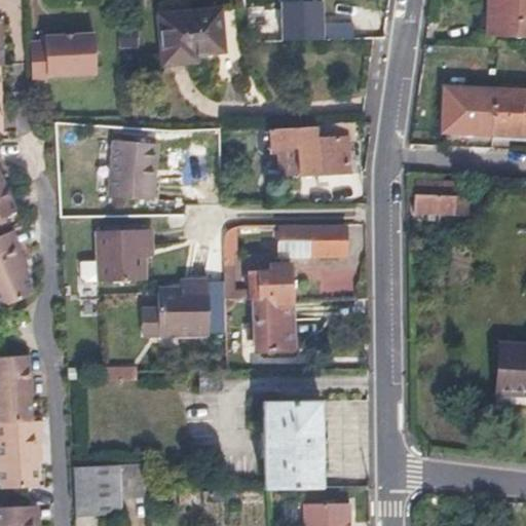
[(525,37),(525,0),(495,0),(495,36),(525,37)]
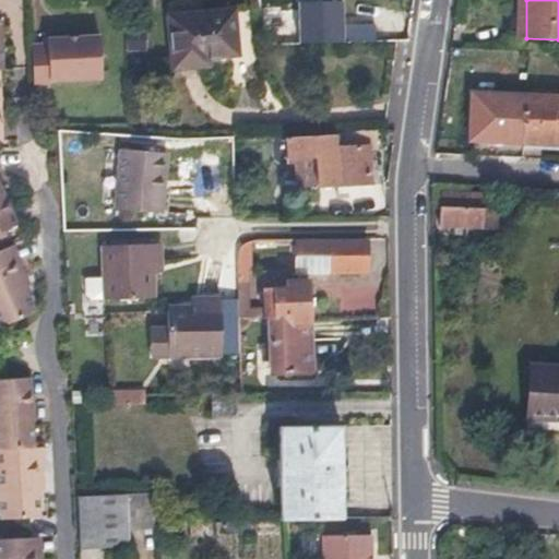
[(269,31),(287,33),(290,6),(272,3),(269,31)]
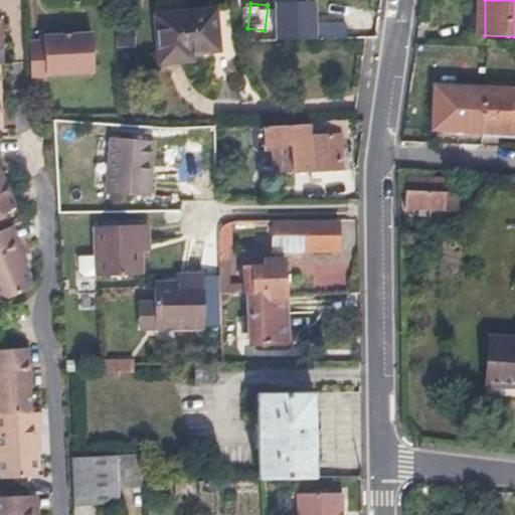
[(192,59),(191,56),(191,53),(218,50),(215,10),(155,14),(159,62),(192,59)]
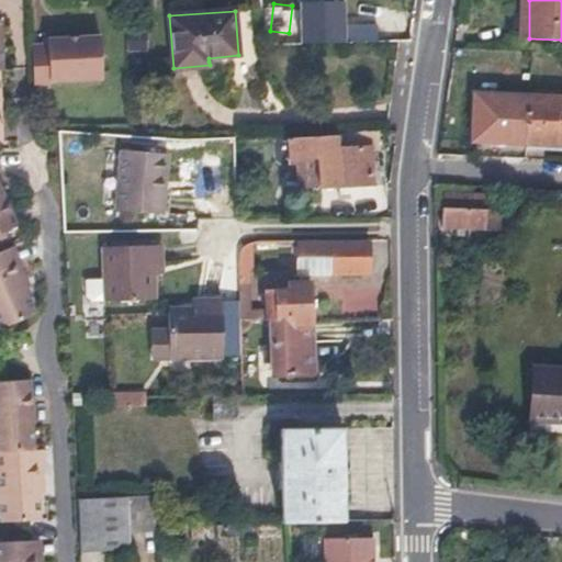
[(49,49),(33,49),(34,91),(51,91),(51,86),(102,83),(101,42),(49,44),(49,49)]
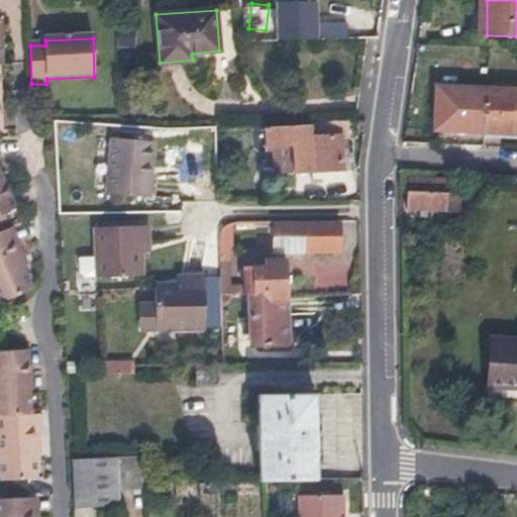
[(486,132),(488,91),(438,88),(436,124),(462,126),(462,131),(486,132)]
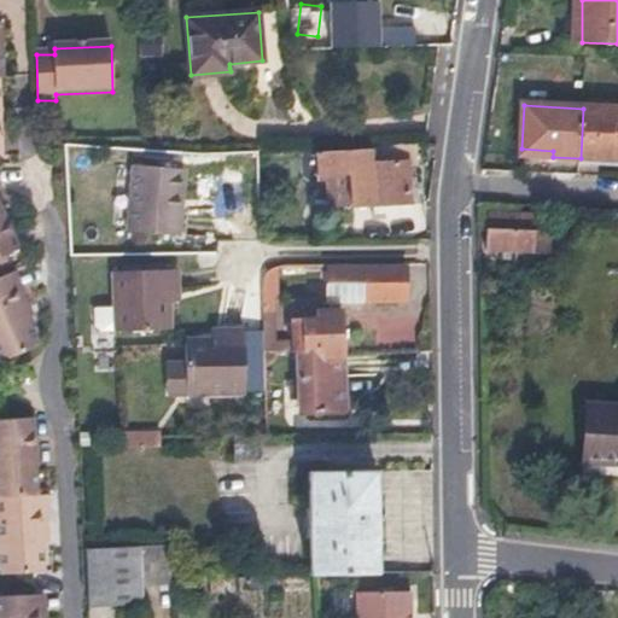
[(617,111),(583,109),(581,158),(606,159),(606,157),(606,155),(617,155),(617,111)]
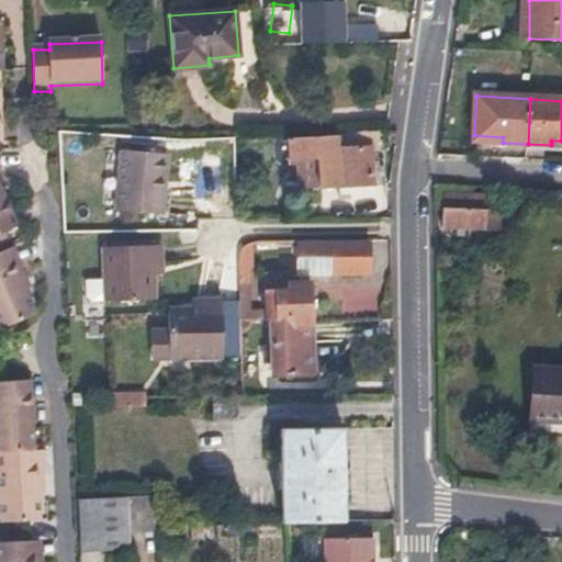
[(322,160),(323,175),(324,190),(373,187),(372,176),(378,176),(378,165),(371,165),(370,132),(341,133),(341,138),(292,141),(293,160),(322,160)]
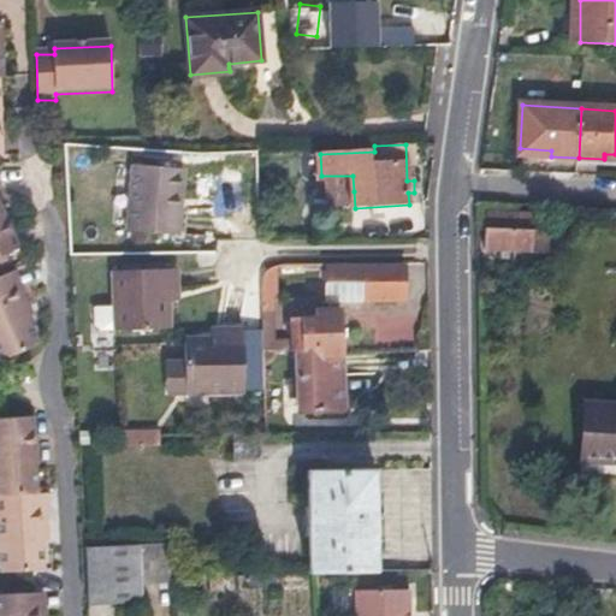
[(520,154),(519,163),(615,167),(615,160),(604,159),(579,158),(551,157),(520,154)]
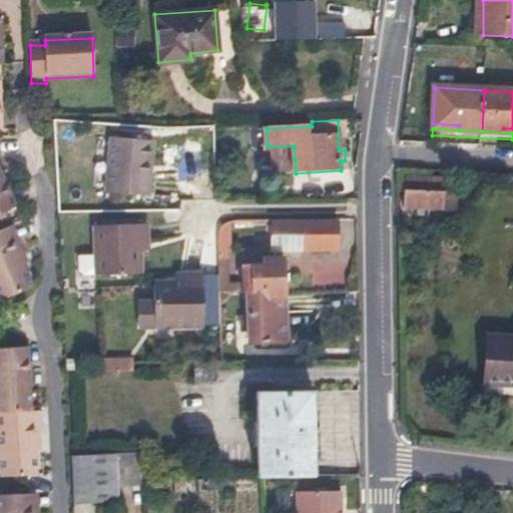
[(108,198),(129,200),(150,201),(151,179),(154,142),(112,139),(108,198)]
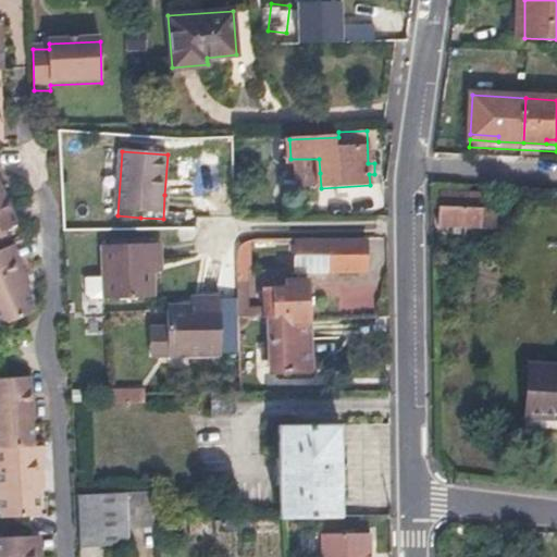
[(0,230),(16,222),(0,186),(0,230)]
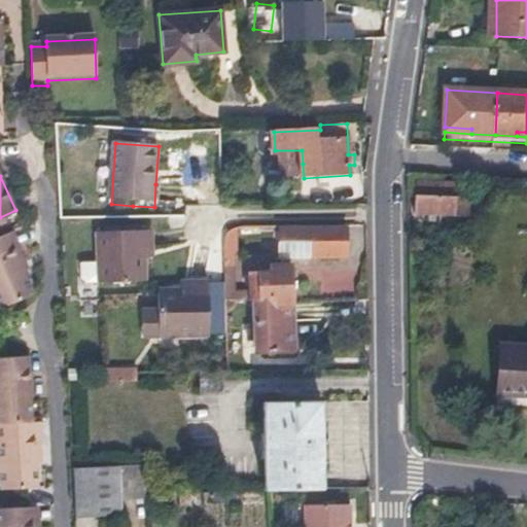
[(418,183),(418,197),(454,199),(454,185),(418,183)]
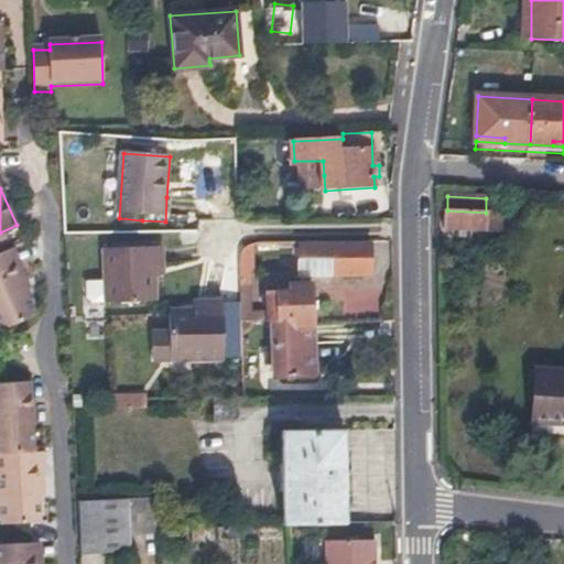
[(444,210),(444,219),(444,228),(485,230),(486,213),(447,210),(444,210)]
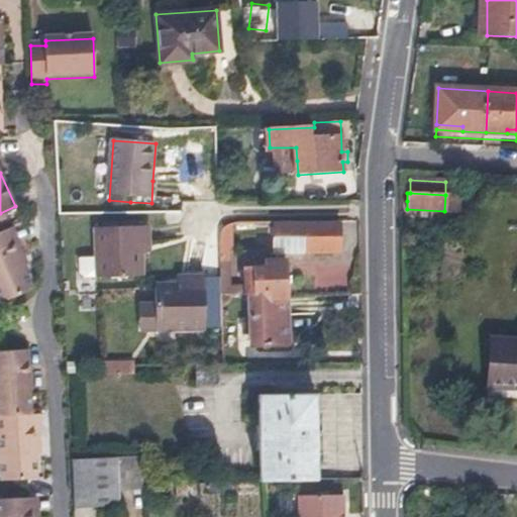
[(459,196),(445,195),(444,211),(454,212),(454,216),(458,216),(459,196)]
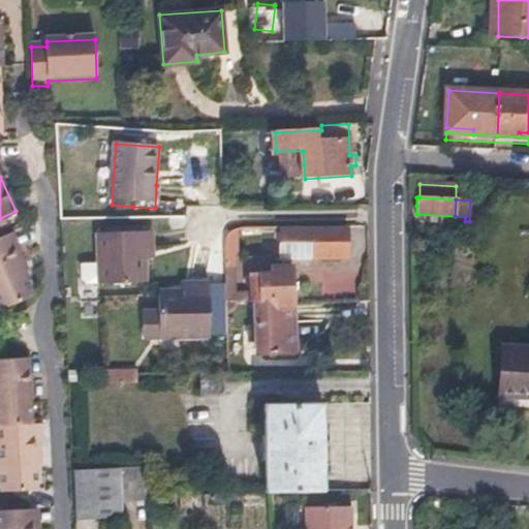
[(279,243),(294,243),(310,243),(310,256),(347,256),(347,227),(278,227),(279,243)]
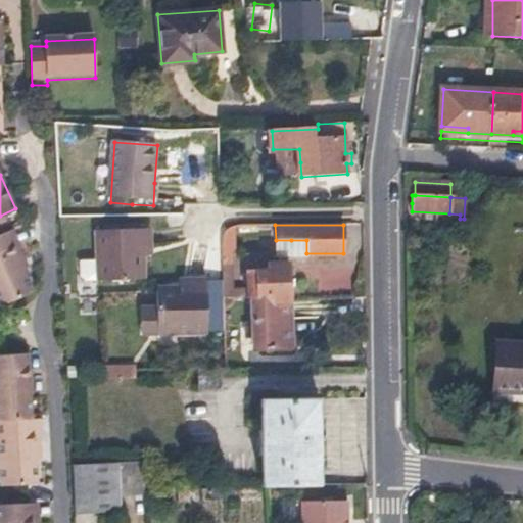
[(24,247),(15,228),(12,230),(20,248),(24,247)]
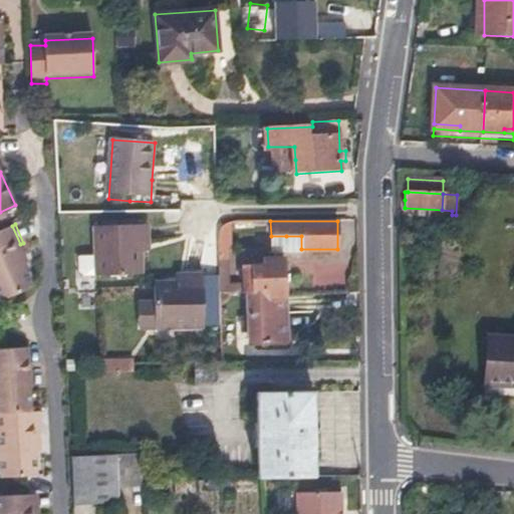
[(0,298),(31,285),(23,263),(26,261),(20,244),(12,226),(0,230),(0,298)]
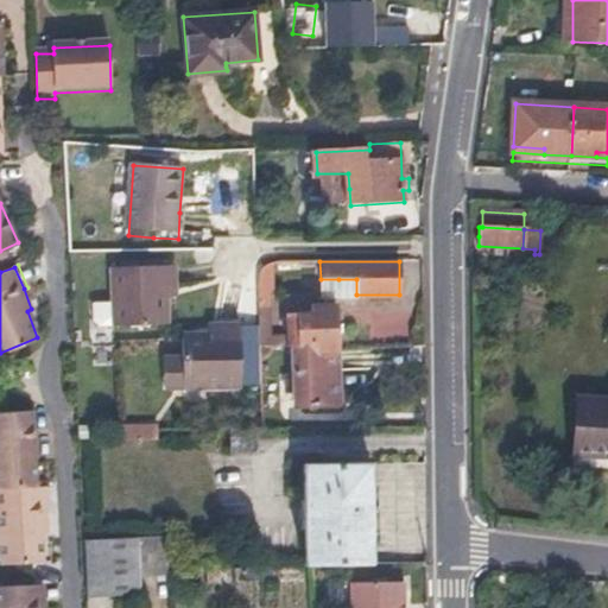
[(178,295),(177,284),(177,272),(115,274),(116,309),(99,310),(99,328),(106,333),(171,330),(170,305),(169,296),(178,295)]
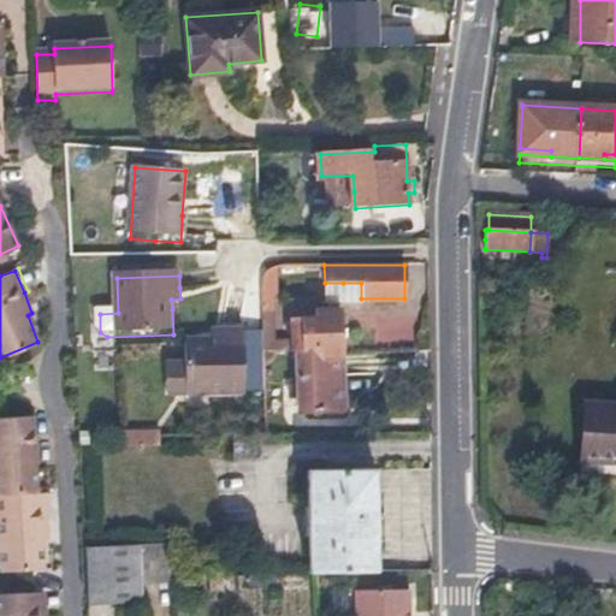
[(171,300),(172,309),(181,309),(181,298),(171,300)]
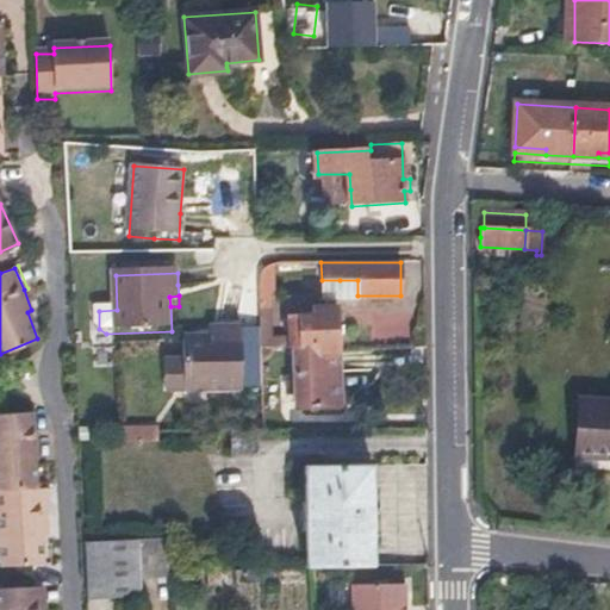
[(312,307),(312,311),(313,316),(290,317),(290,346),(293,346),(315,346),(316,353),(338,353),(336,307),(312,307)]
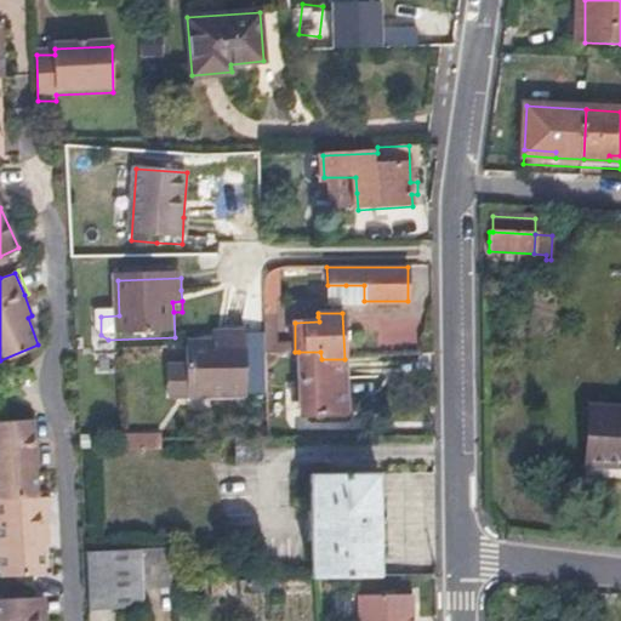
[(226,334),(226,339),(226,343),(216,343),(191,343),(192,398),(250,397),(249,332),(226,334)]
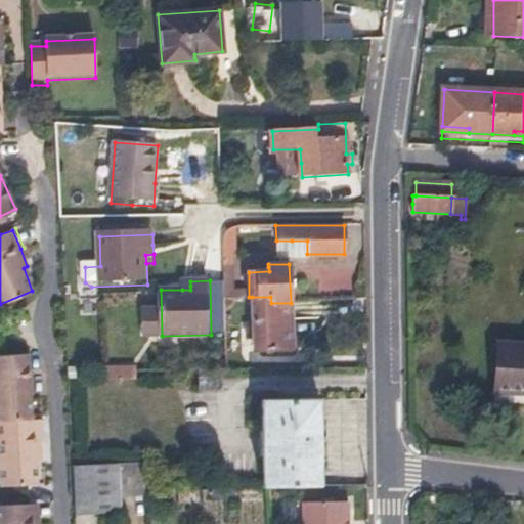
[(292,348),(291,303),(271,303),(270,297),(252,297),(253,349),(292,348)]
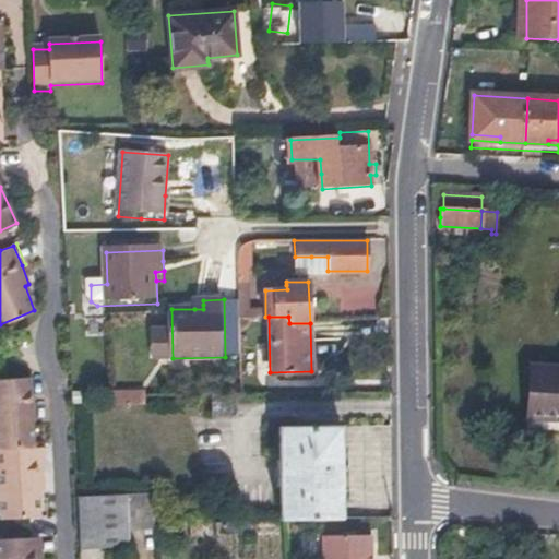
[(241,342),(247,342),(252,342),(252,324),(240,324),(241,342)]
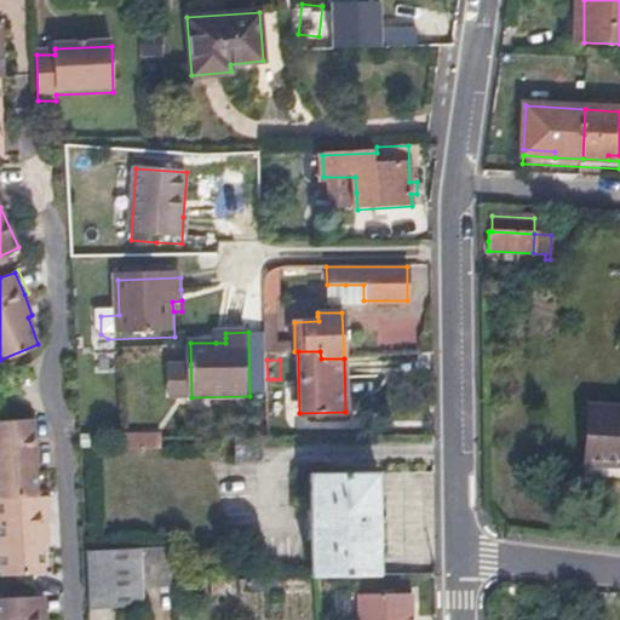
[(619,411),(587,408),(586,437),(585,466),(619,468),(619,411)]
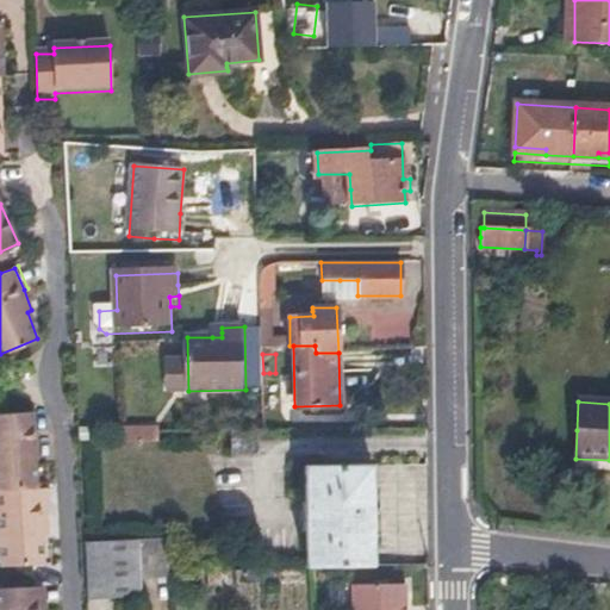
[(0,491),(35,491),(32,433),(31,414),(0,412),(0,491)]
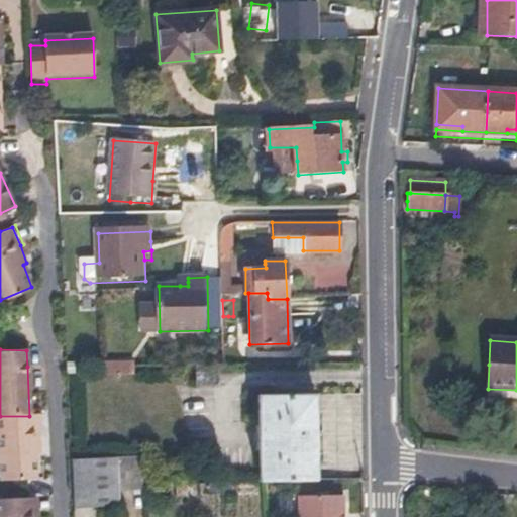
[(132,358),(102,359),(103,375),(133,373),(132,358)]
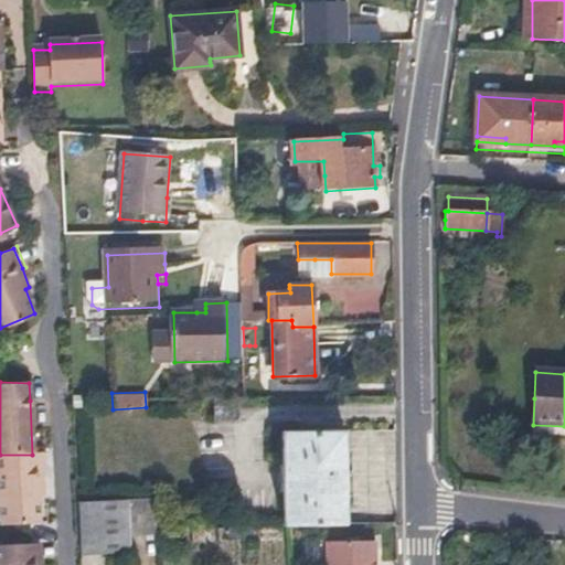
[(219,400),(220,411),(220,420),(243,420),(243,400),(219,400)]
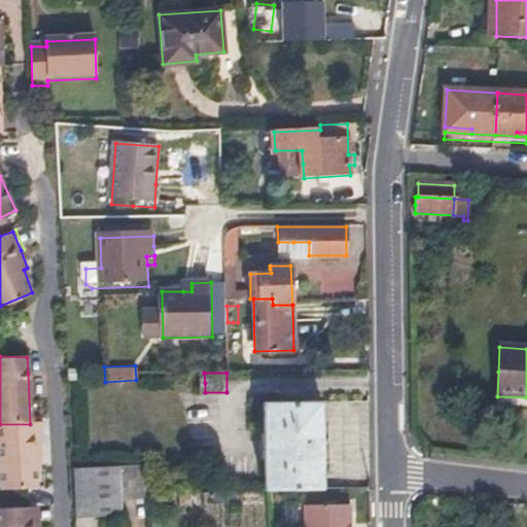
[(321,488),(320,446),(319,403),(262,403),(264,489),(321,488)]
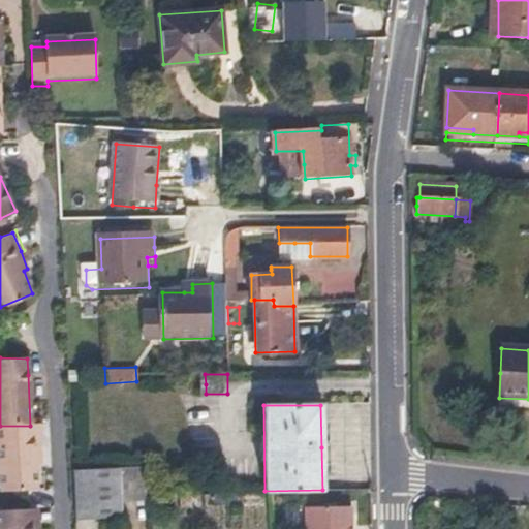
[(30,426),(0,426),(0,489),(0,491),(37,490),(36,465),(39,465),(38,426),(30,426)]
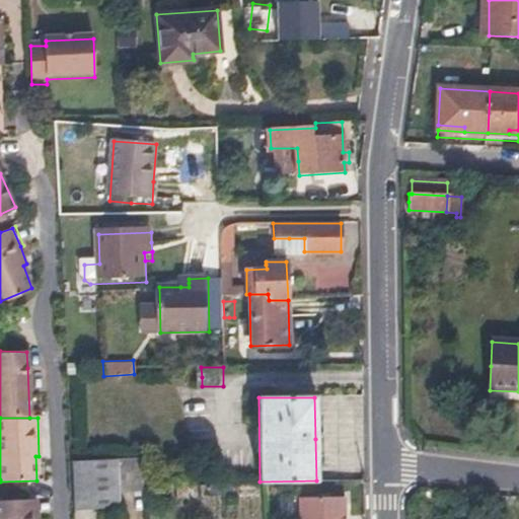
[(72,460),(73,486),(74,511),(118,509),(117,494),(143,493),(141,457),(72,460)]
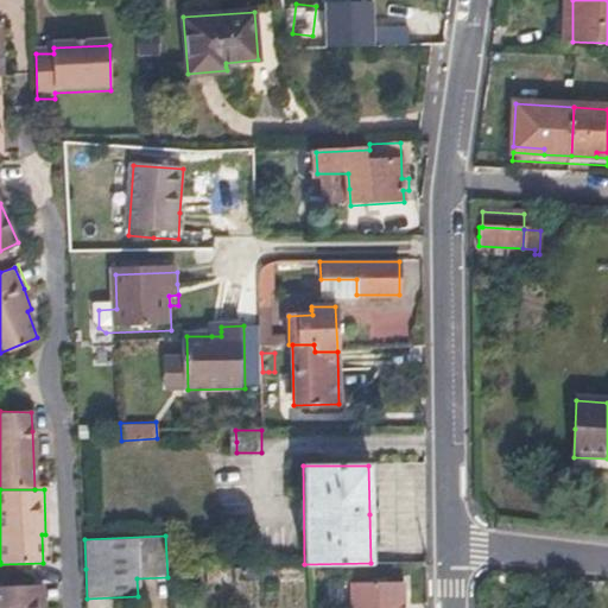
[(217,565),(211,565),(207,565),(207,582),(217,581),(217,565)]
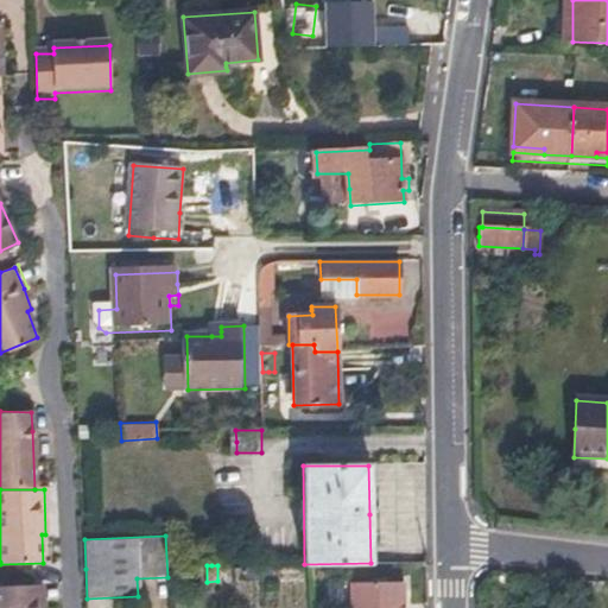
[(401,607),(401,581),(352,582),(350,607),(401,607)]
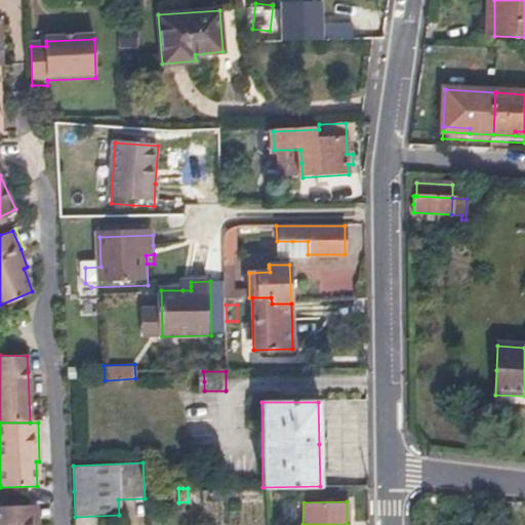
[(0,524),(34,524),(34,505),(0,505),(0,524)]
